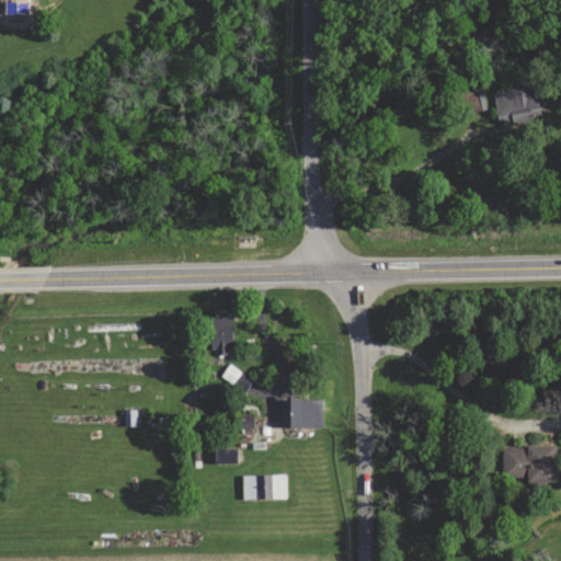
[(493,92),(499,125),(540,117),(535,84),(493,92)]
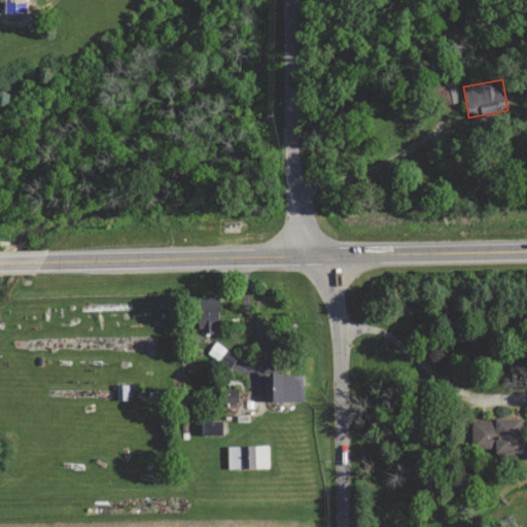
[(219,330),(218,297),(198,297),(198,330),(219,330)]
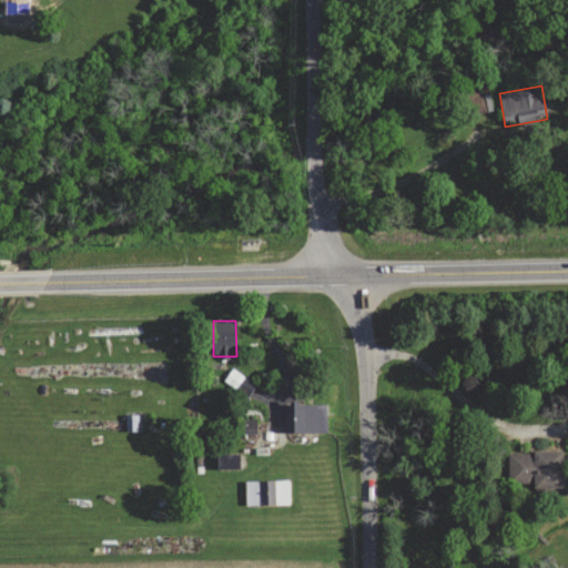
[(327,404),(285,404),(284,432),(326,433),(327,404)]
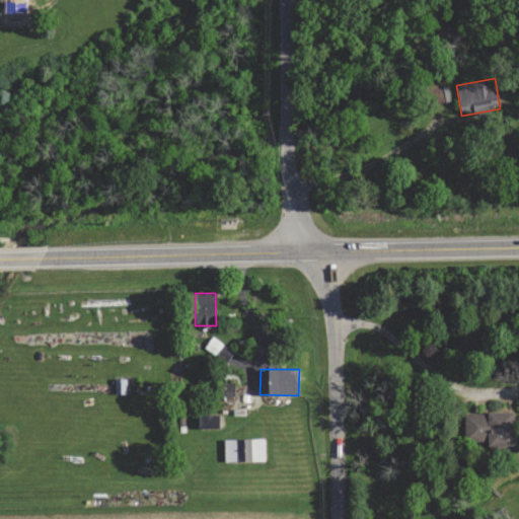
[(127,378),(116,379),(116,394),(127,394),(127,378)]
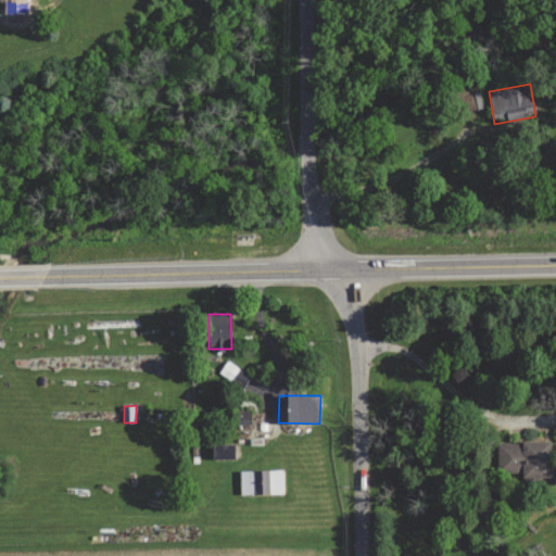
[(497,443),(498,474),(522,474),(522,478),(551,478),(550,441),(497,443)]
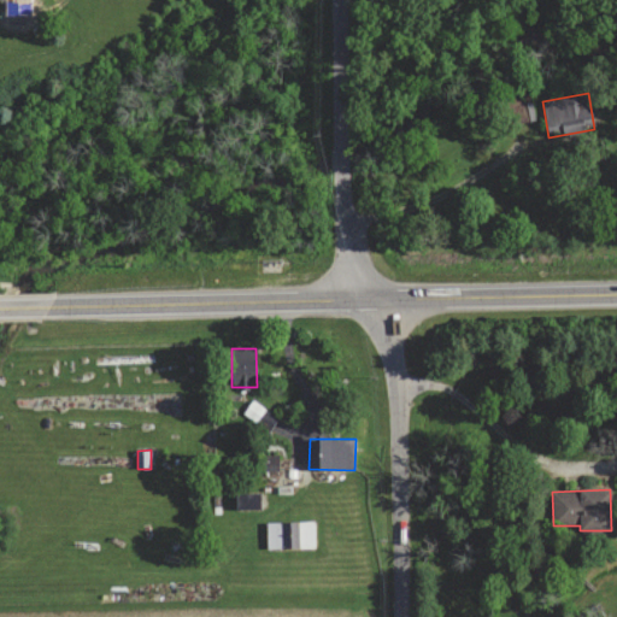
[(236,494),(236,510),(260,509),(260,493),(236,494)]
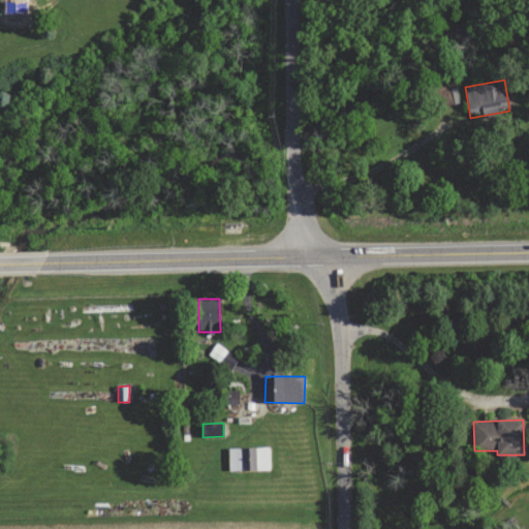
[(270,447),(228,448),(229,471),(271,470),(270,447)]
